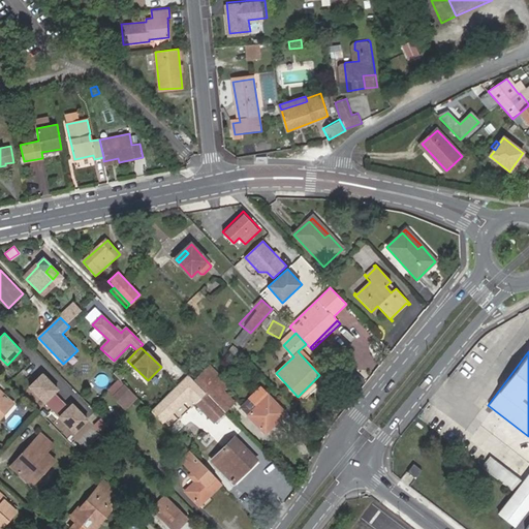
[(208,396),(220,379),(210,368),(195,382),(208,395),(208,396)]
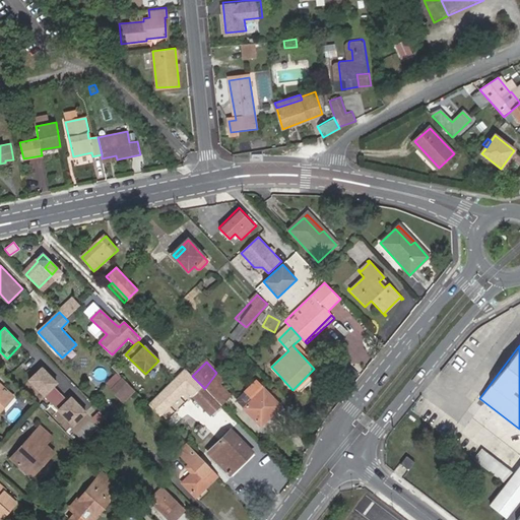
[(112,368),(118,374),(124,368),(118,363),(112,368)]
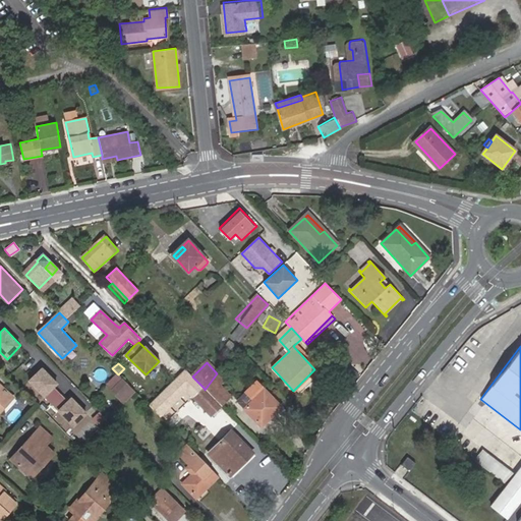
[(53,386),(56,383),(42,367),(29,380),(56,407),(65,398),(53,386)]
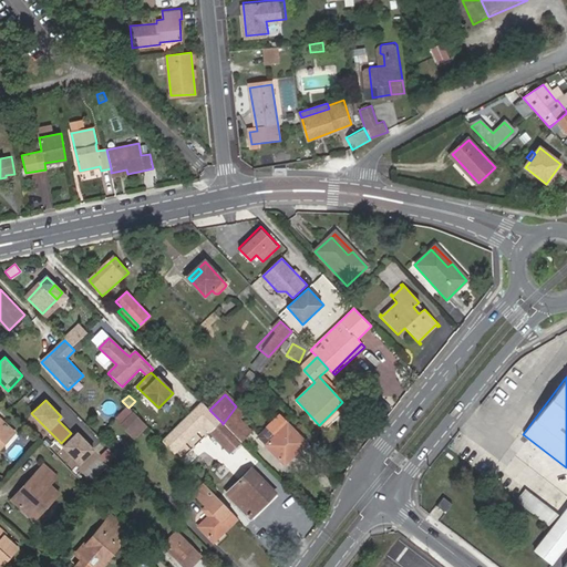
[(209,410),(200,400),(160,440),(173,454),(203,426),(210,434),(223,423),(209,410)]
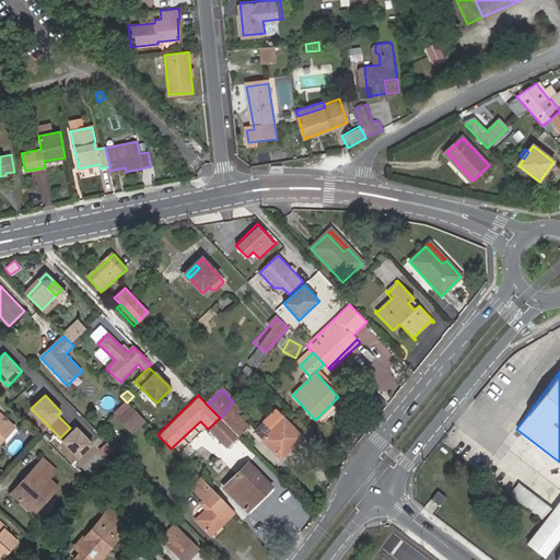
[(236,405),(231,410),(236,416),(242,410),(236,405)]
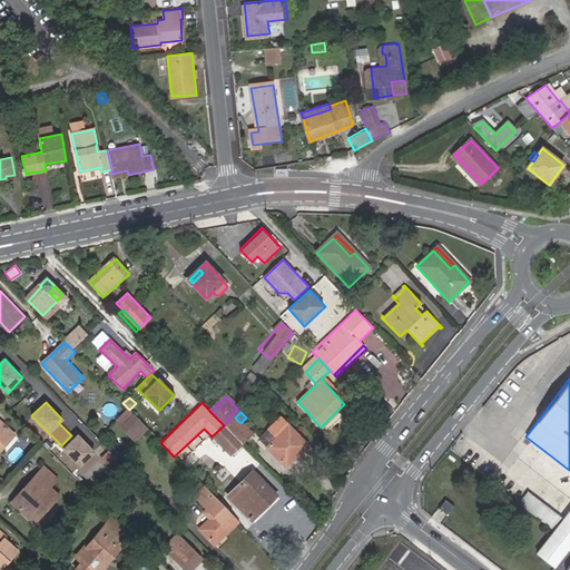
[(147,429),(135,415),(123,428),(135,440),(147,429)]
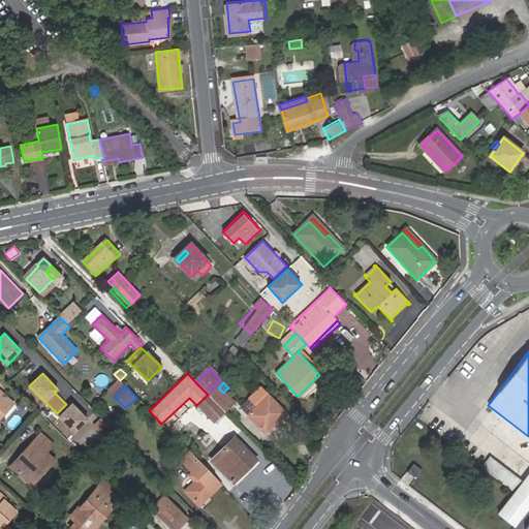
[(218,387),(208,396),(225,413),(235,404),(223,393),(218,387)]
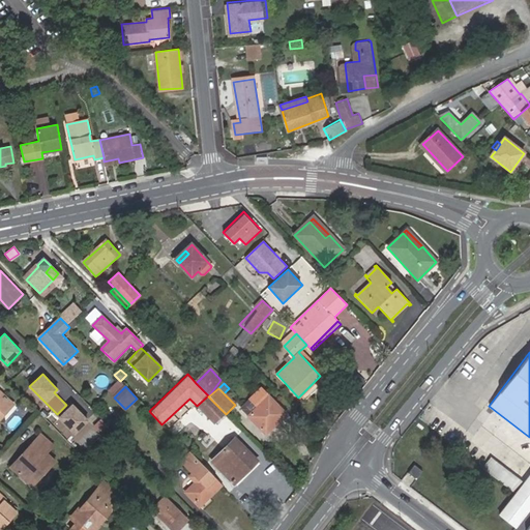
[(259,408),(248,417),(266,434),(286,415),(263,390),(252,401),(259,408)]
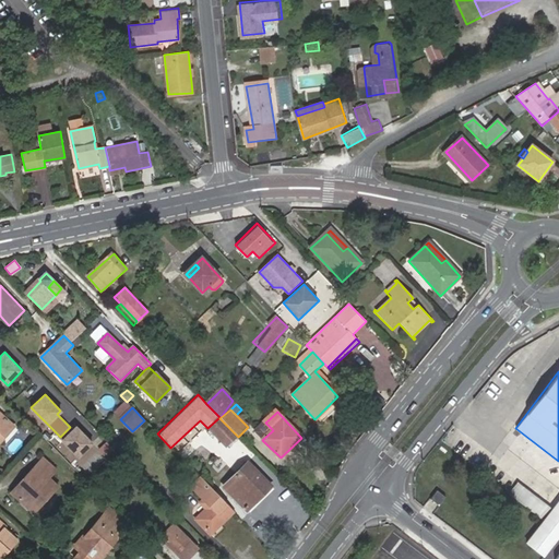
[(13,425),(0,413),(0,425),(8,432),(13,425)]
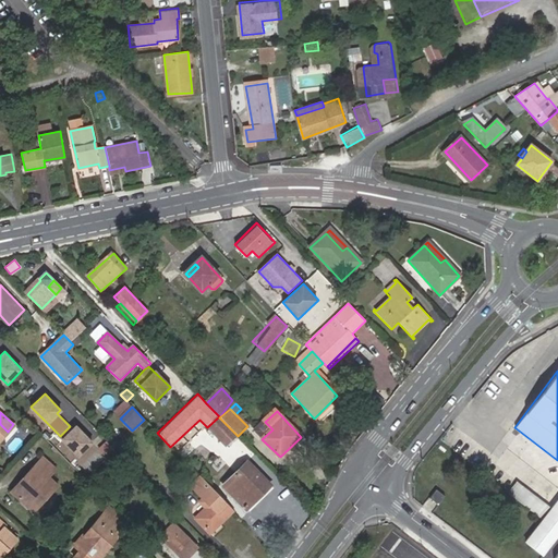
[(238,436),(219,417),(219,416),(207,427),(227,447),(238,437),(238,436)]
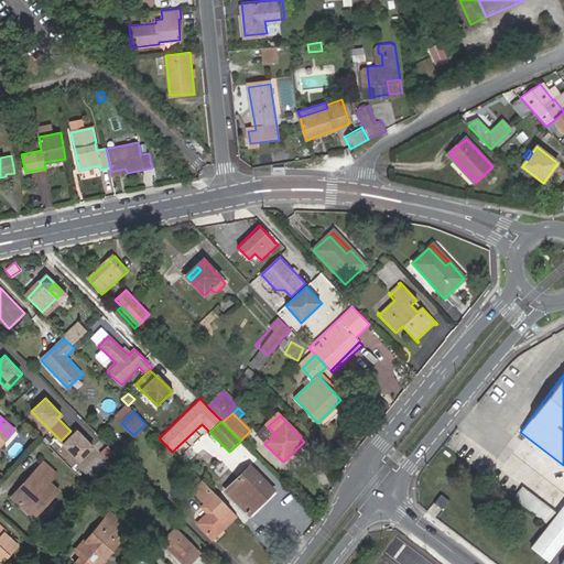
[(255,436),(260,442),(269,432),(263,426),(255,436)]
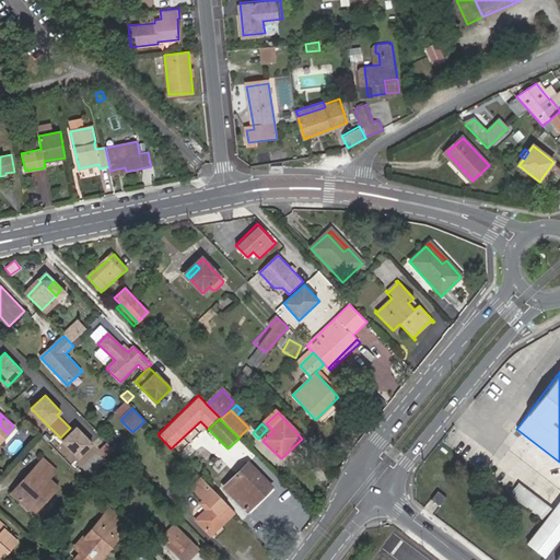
[(95,445),(77,427),(61,442),(80,459),(95,445)]
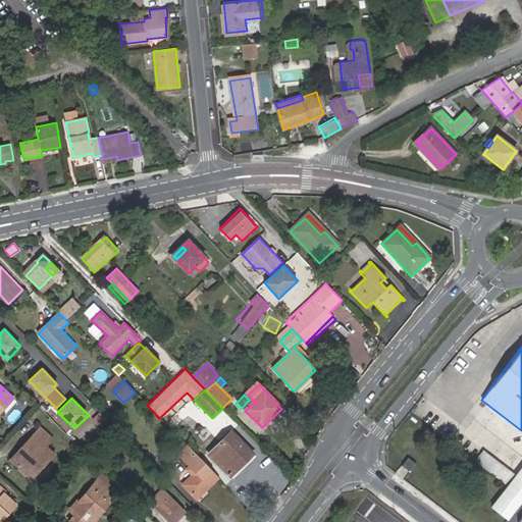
[(30,447),(15,463),(33,478),(56,451),(47,442),(52,437),(40,426),(25,444),(30,447)]
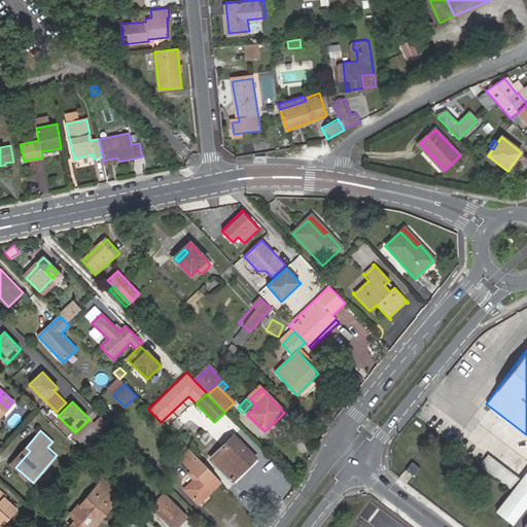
[(210,457),(233,481),(254,459),(233,436),(210,457)]
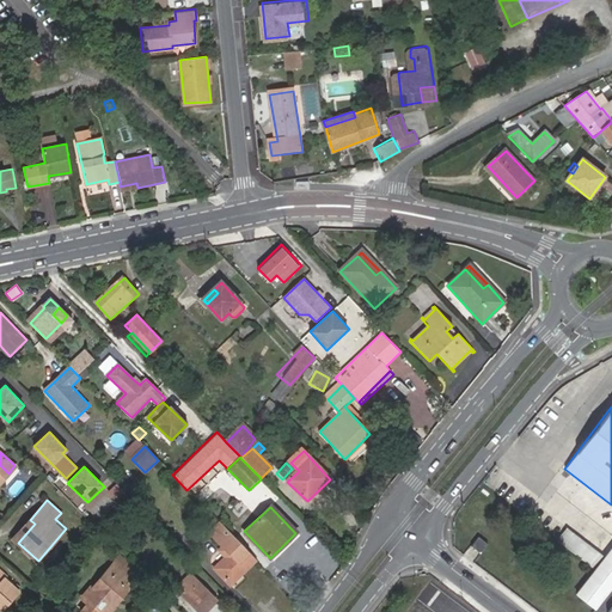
[(13,538),(18,543),(35,524),(30,520),(13,538)]
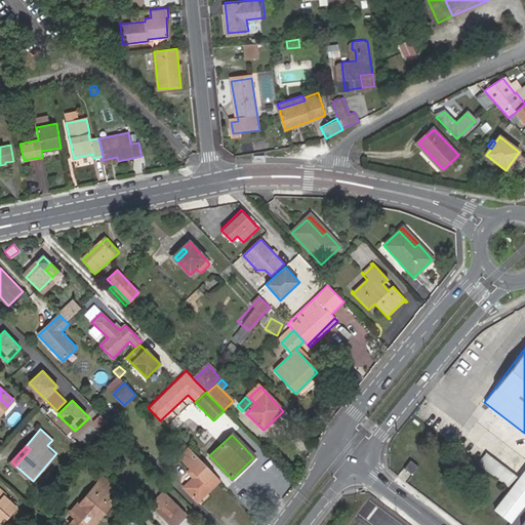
[(218,481),(185,446),(180,450),(184,453),(178,458),(191,470),(196,475),(193,479),(184,488),(197,501),(218,481)]
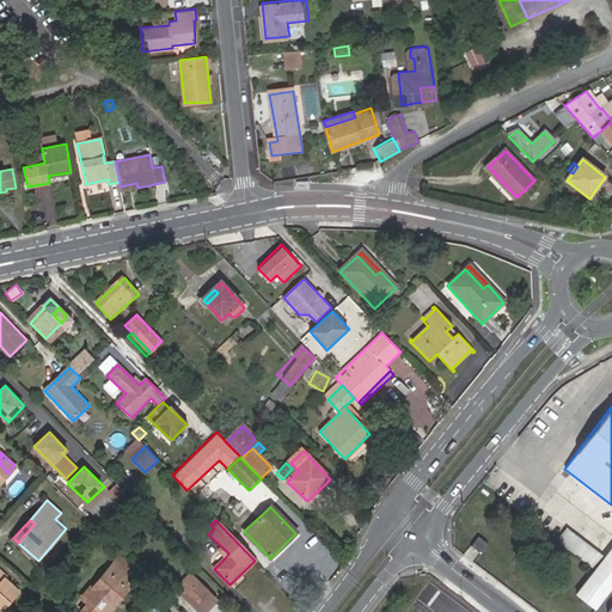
[(558,539),(593,567),(603,555),(567,528),(558,539)]
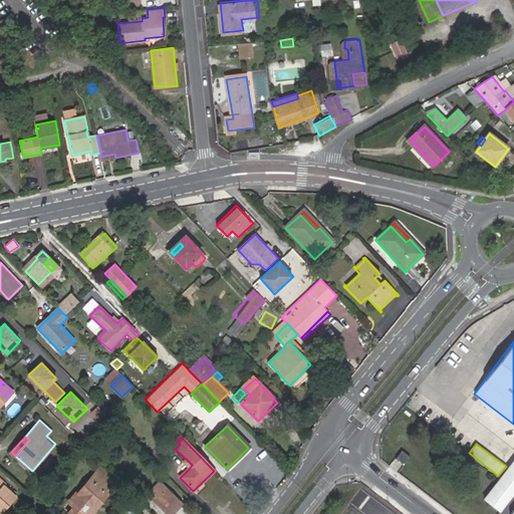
[(396,459),(404,465),(410,458),(402,451),(396,459)]
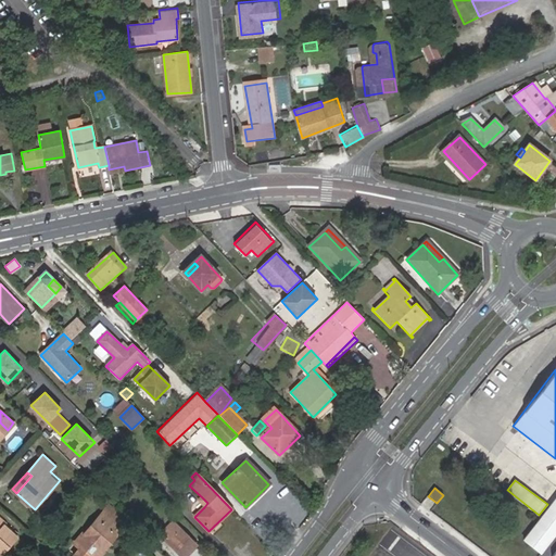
[(198,501),(204,507),(207,503),(202,497),(198,501)]
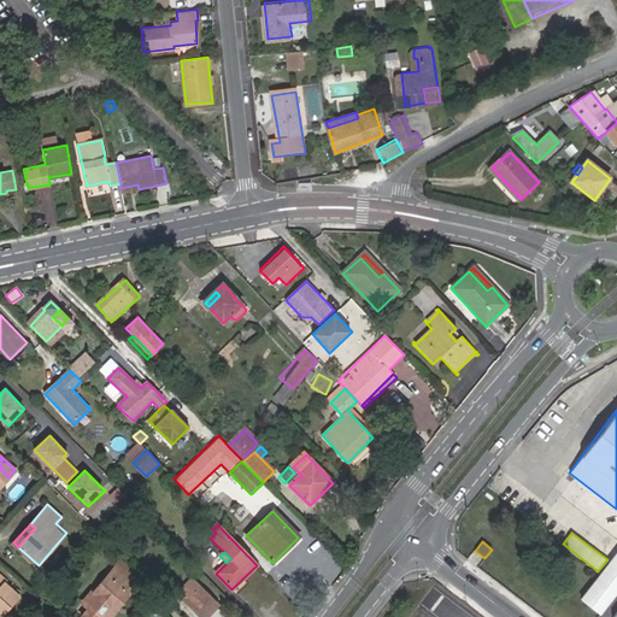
[(600,613),(616,591),(616,552),(582,599),(600,613)]
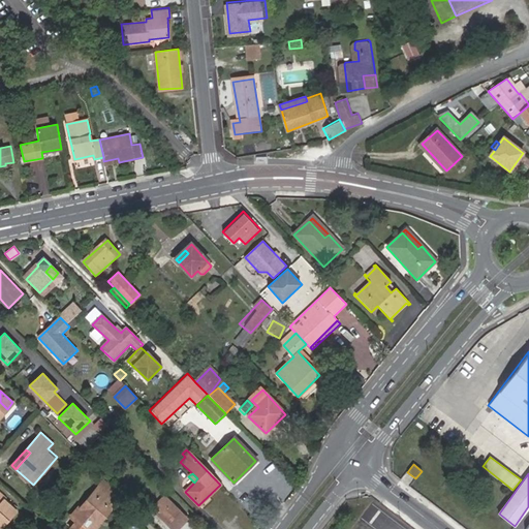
[(123,493),(128,498),(134,493),(128,487),(123,493)]
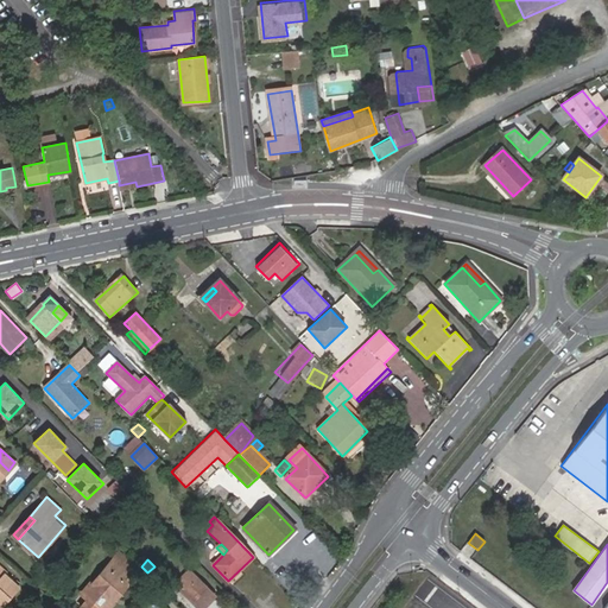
[(108,568),(93,584),(97,589),(89,600),(97,607),(108,607),(113,603),(112,601),(114,597),(116,600),(127,586),(126,584),(132,576),(116,563),(111,569),(108,568)]
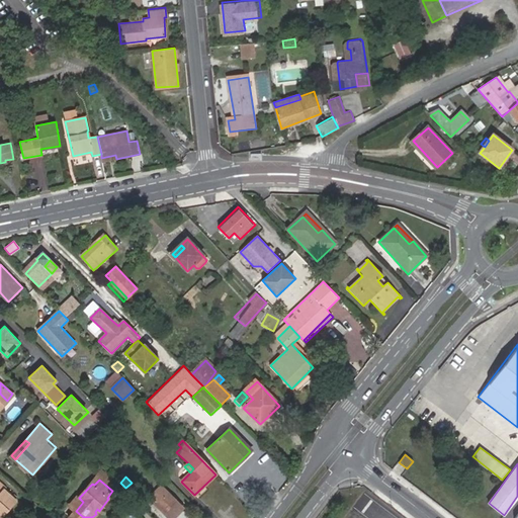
[(0,517),(17,500),(6,490),(7,488),(0,482),(0,517)]
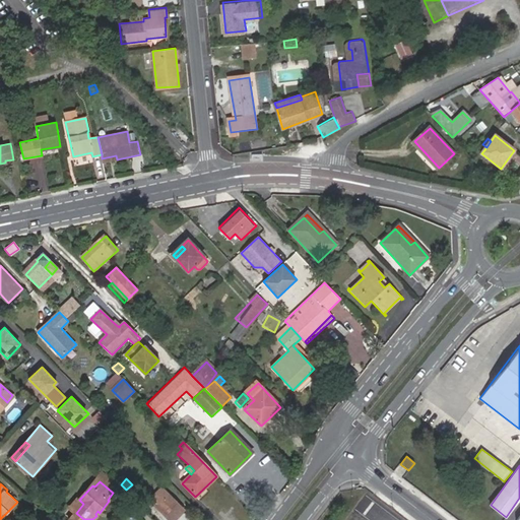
[(173,519),(183,511),(161,489),(150,500),(170,519),(173,519)]
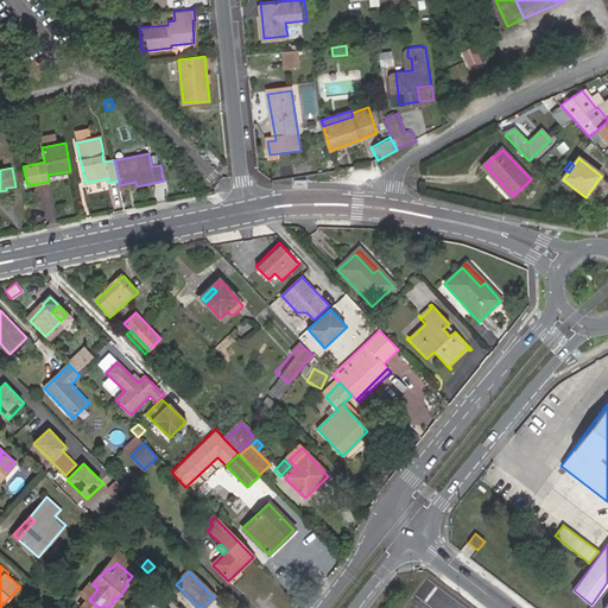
[(97,589),(93,584),(83,595),(89,600),(97,589)]
